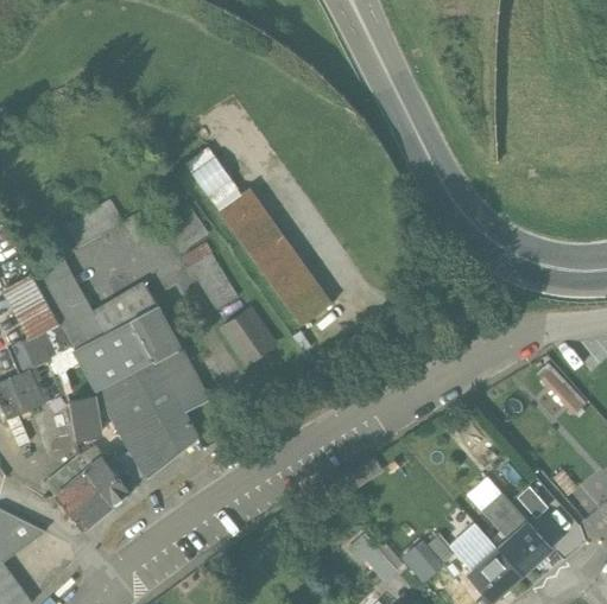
[(112,202),(67,227),(80,249),(124,223),(112,202)]
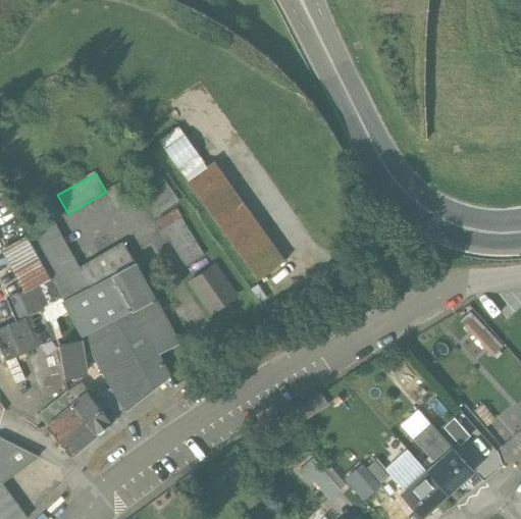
[(178,202),(164,180),(142,196),(156,217),(178,202)]
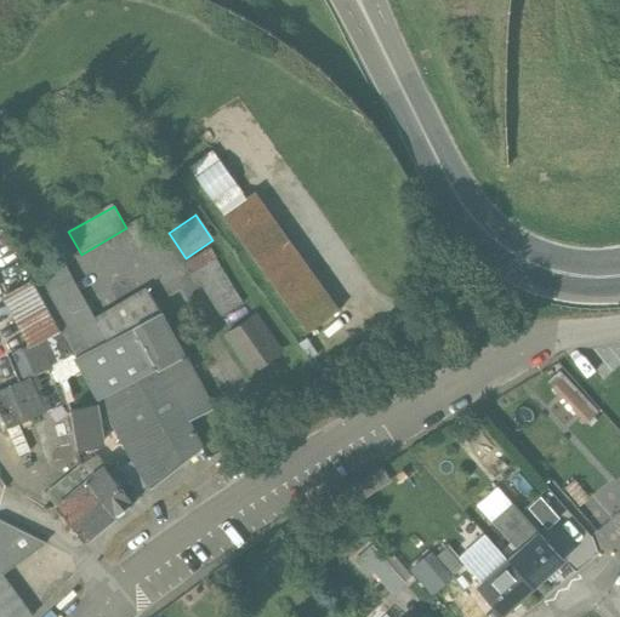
[(149,216),(128,228),(140,250),(161,238),(149,216)]
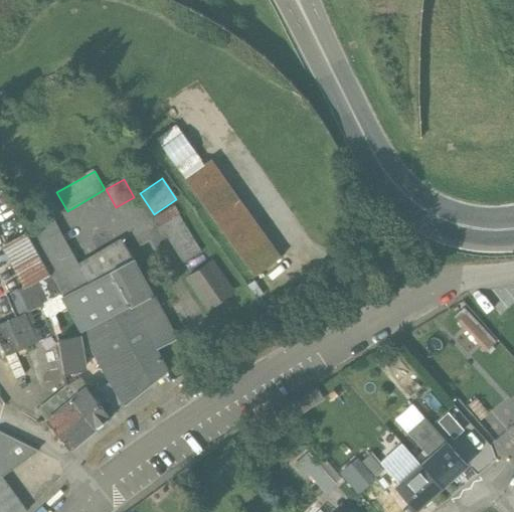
[(198,247),(179,216),(162,227),(183,264),(201,252),(198,247)]
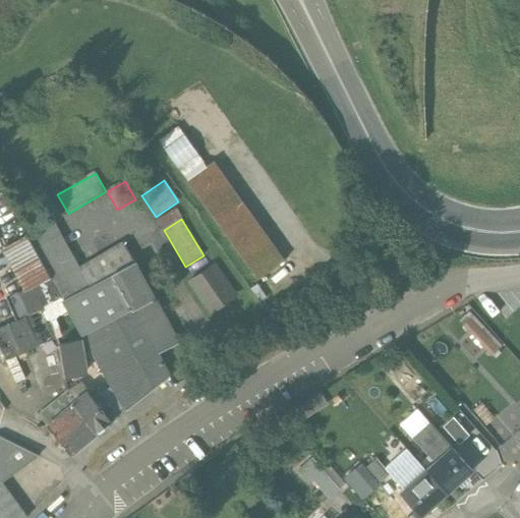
[(81,271),(54,223),(30,237),(66,301),(135,264),(125,245),(81,271)]
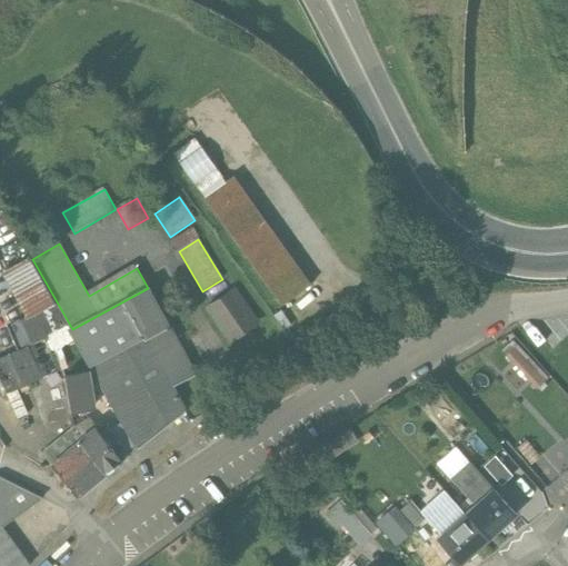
[(203,298),(223,338),(258,321),(238,281),(203,298)]
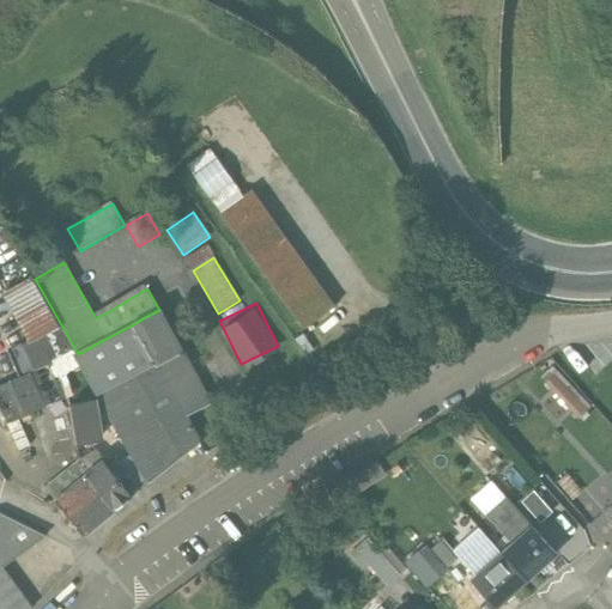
[(159,310),(78,354),(119,428),(150,482),(201,440),(186,418),(211,403),(159,310)]
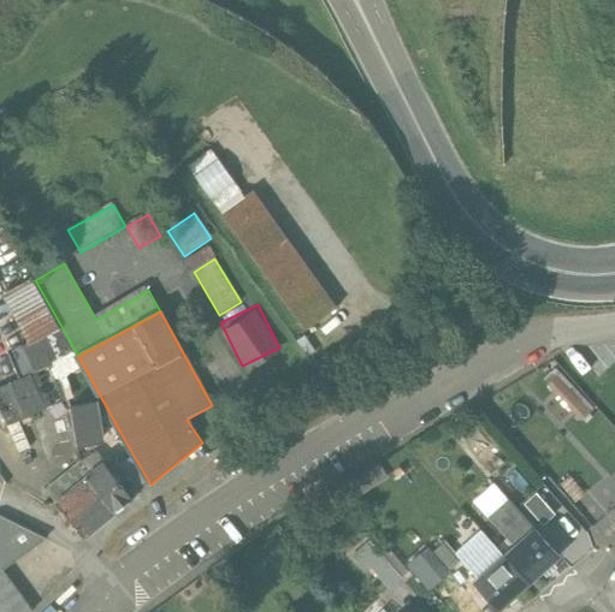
[(29,373),(0,386),(0,409),(6,423),(45,406),(29,373)]
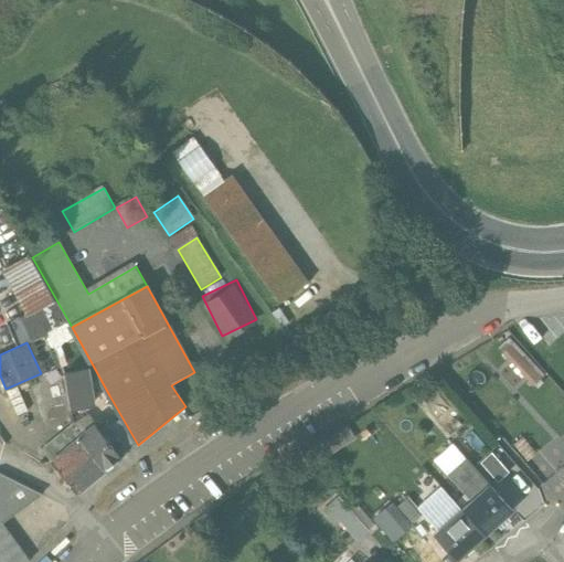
[(87,369),(64,372),(71,406),(94,403),(87,369)]
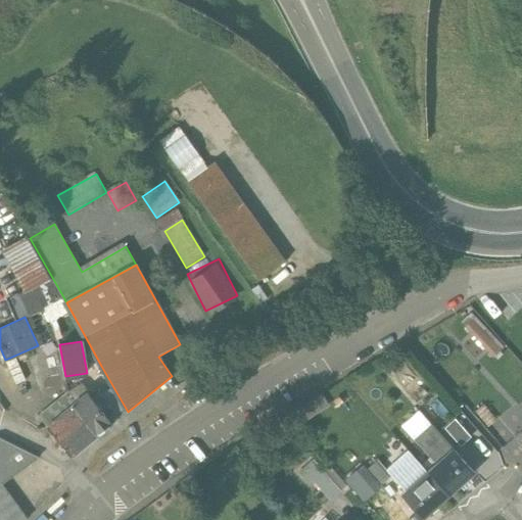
[(95,400),(88,392),(74,404),(99,436),(113,423),(95,400)]
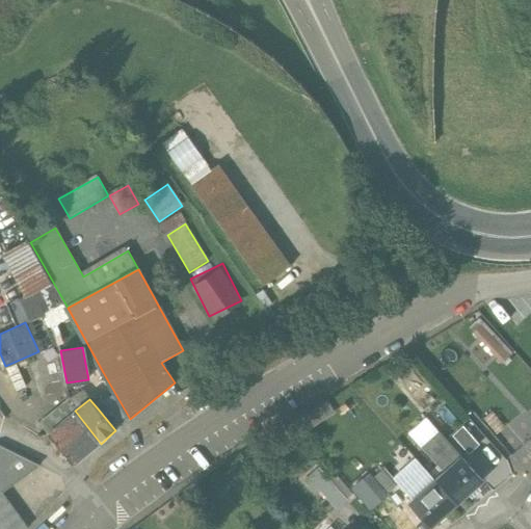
[(126,422),(113,400),(104,404),(104,403),(97,407),(115,430),(126,422)]
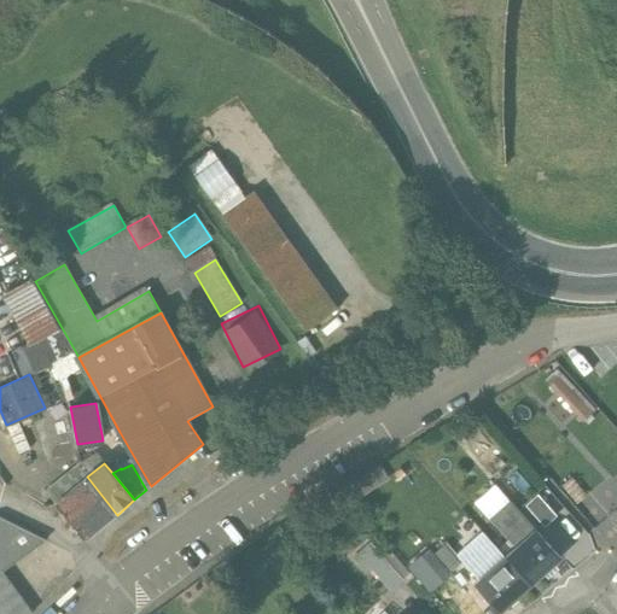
[(87,477),(56,502),(86,541),(117,515),(87,477)]
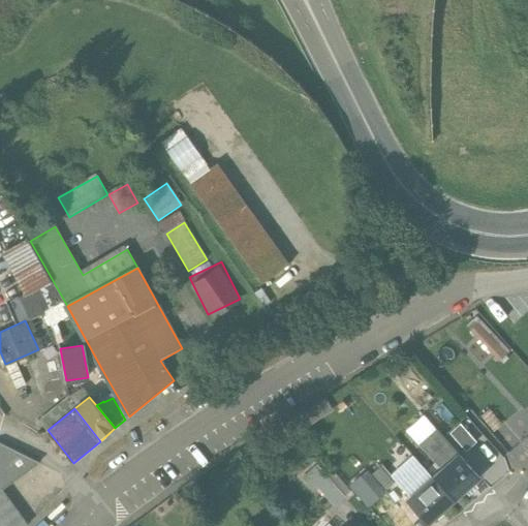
[(478,474),(435,429),(415,447),(437,470),(432,475),(453,498),(478,474)]
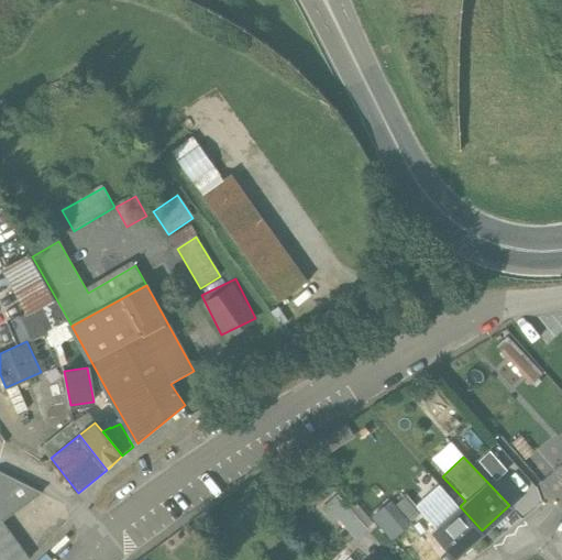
[(42,492),(0,471),(0,517),(2,520),(42,492)]
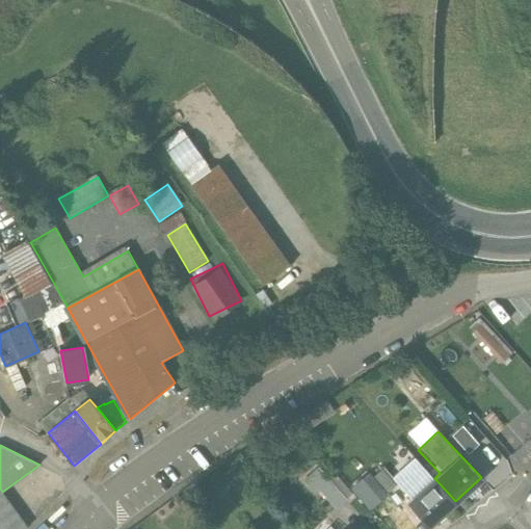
[(386,467),(371,480),(386,495),(399,482),(386,467)]
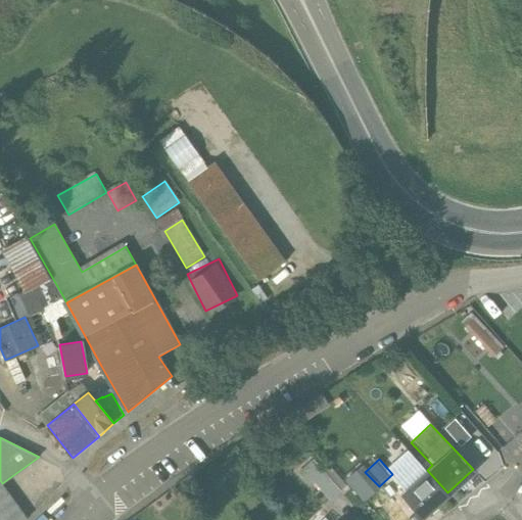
[(447,492),(427,470),(401,493),(423,516),(447,492)]
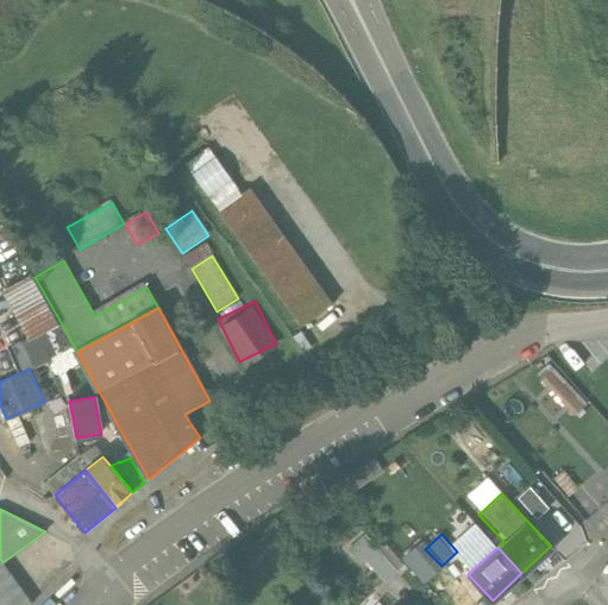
[(396,569),(378,550),(368,560),(386,580),(396,569)]
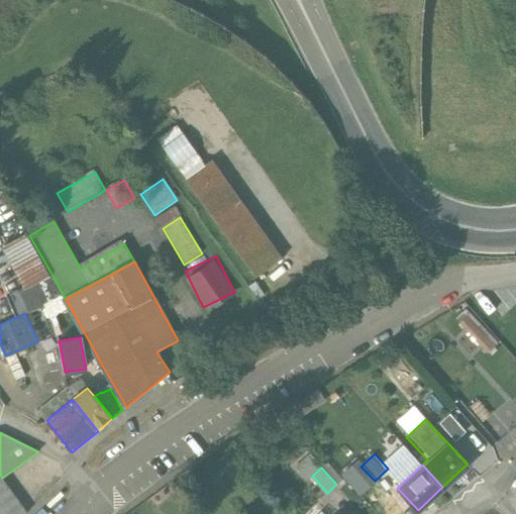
[(2,478),(0,475),(0,513),(24,513),(27,512),(2,478)]
